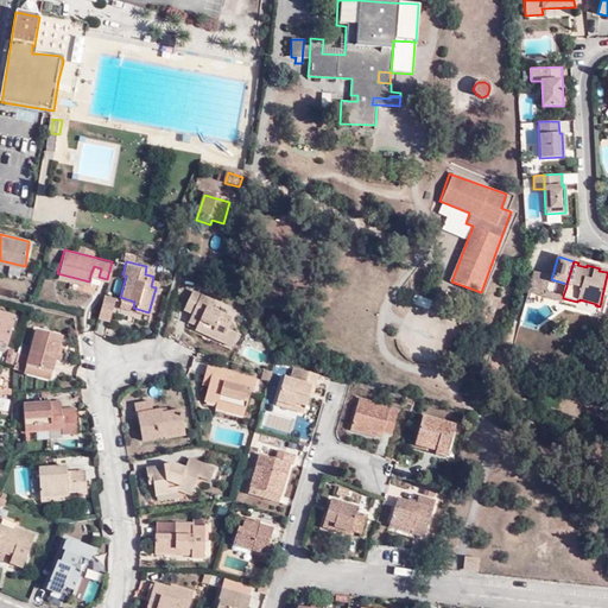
[(94,266),(90,274),(99,277),(101,268),(94,266)]
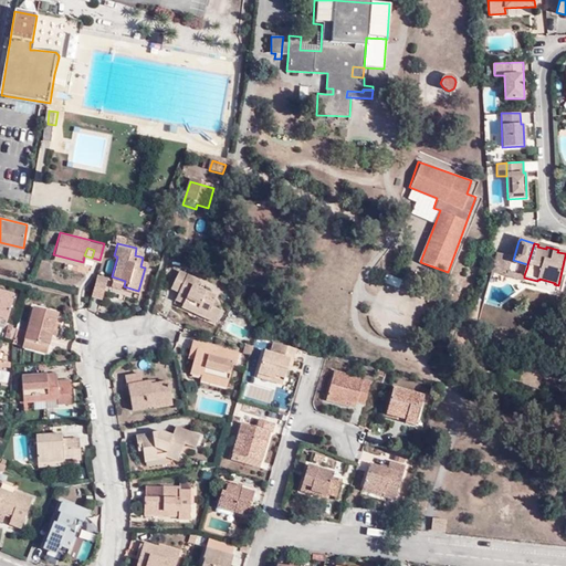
[(492,272),(506,276),(507,272),(510,262),(511,259),(512,257),(496,252),(492,272)]
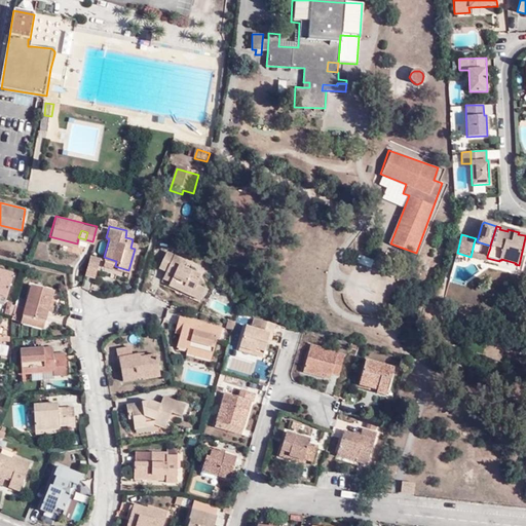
[(168,285),(177,289),(179,285),(183,287),(181,291),(199,300),(204,290),(196,286),(200,275),(183,266),(186,260),(167,251),(159,268),(166,271),(174,274),(171,280),(168,285)]
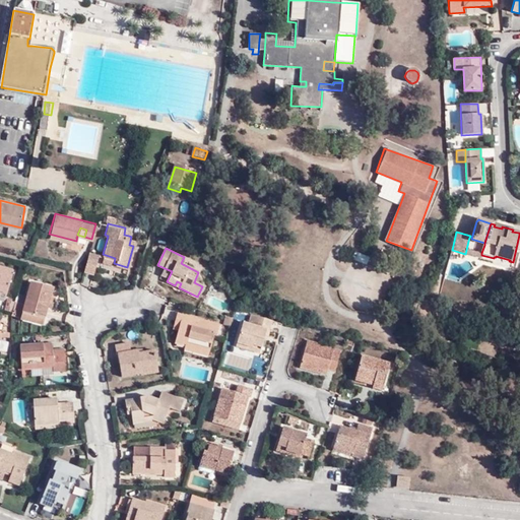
[(88,250),(84,269),(93,271),(99,253),(88,250)]
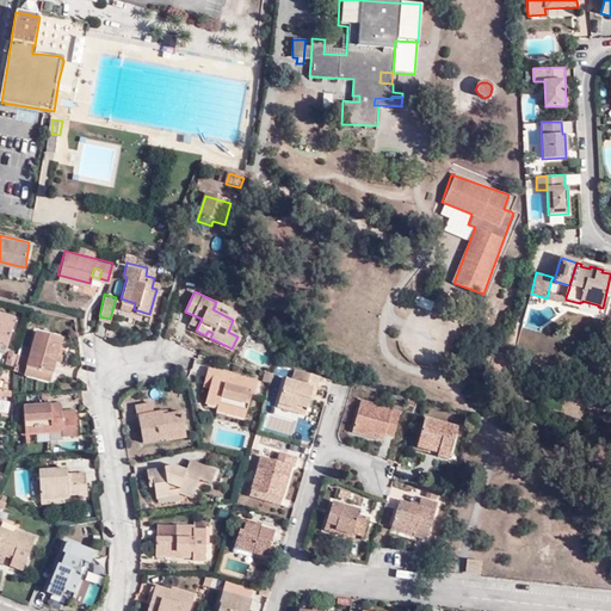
[(547,298),(565,303),(566,300),(566,297),(548,294),(547,298)]
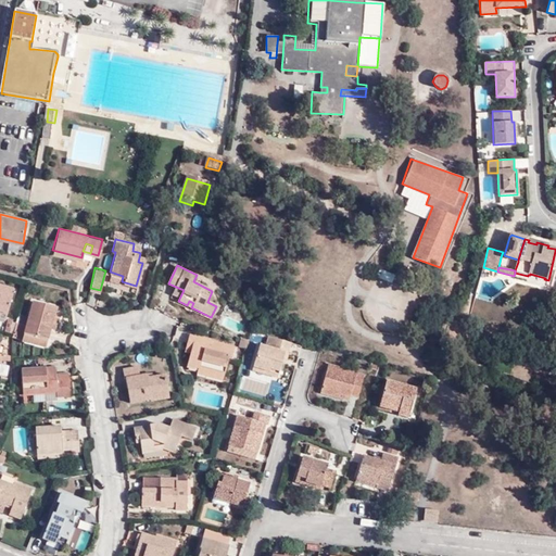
[(123,276),(110,272),(108,277),(122,281),(123,276)]
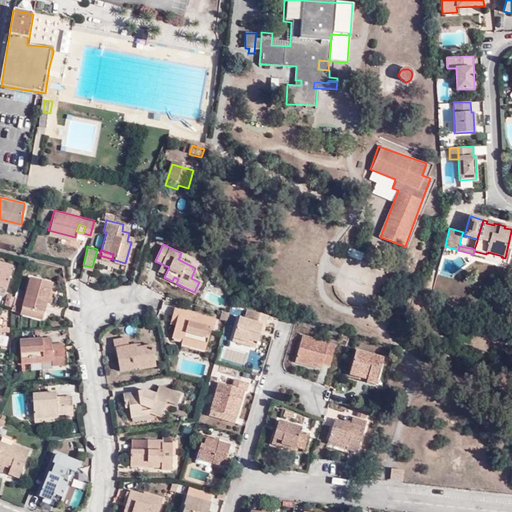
[(0,292),(5,294),(12,267),(0,263),(0,292)]
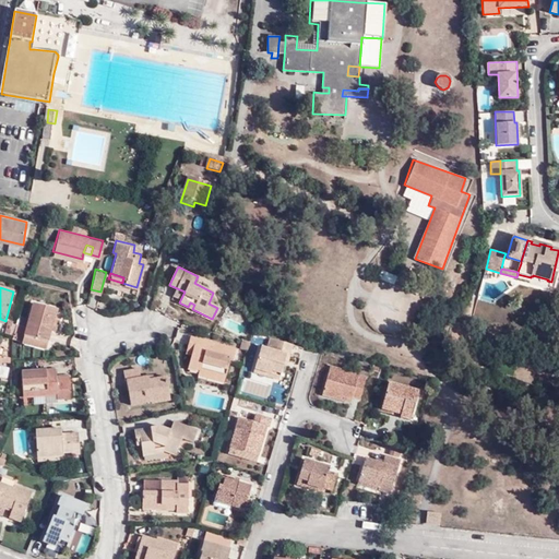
[(174,295),(181,298),(185,292),(177,288),(174,295)]
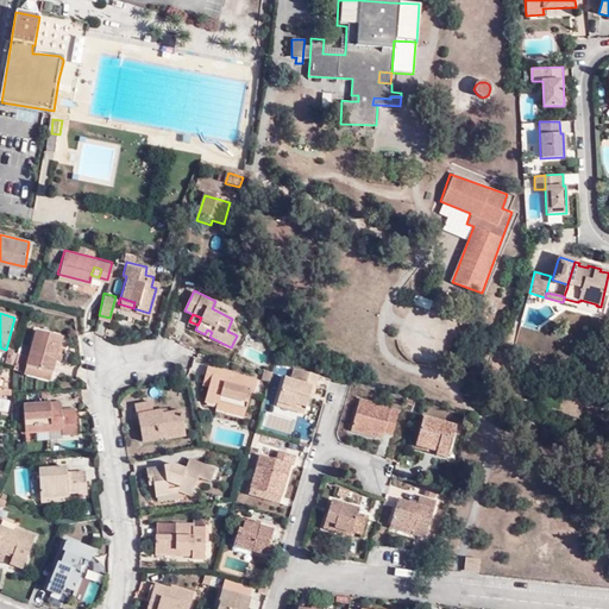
[(25,366),(51,374),(62,338),(36,330),(25,366)]
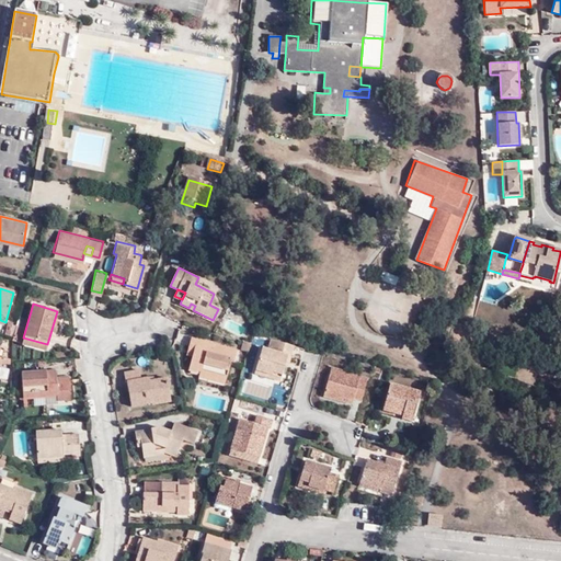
[(23,329),(15,327),(12,341),(20,343),(23,329)]
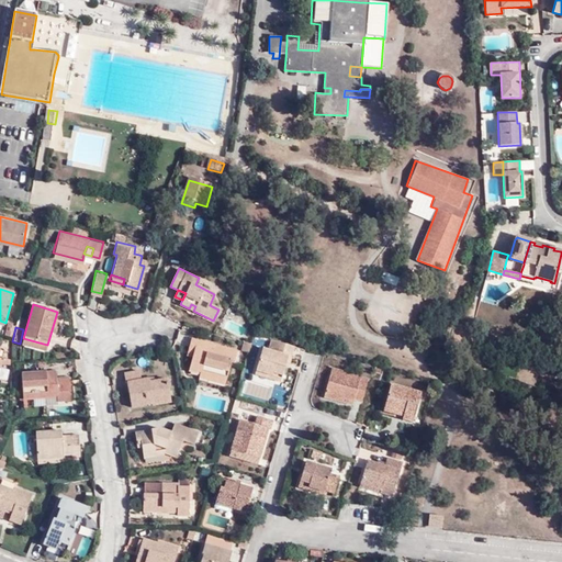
[(45,352),(47,345),(23,338),(21,346),(45,352)]
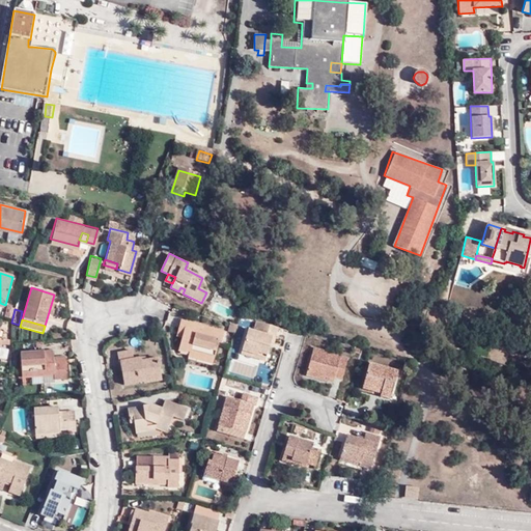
[(274,325),(254,319),(251,329),(247,328),(241,350),(256,355),(257,351),(266,354),(268,346),(274,325)]
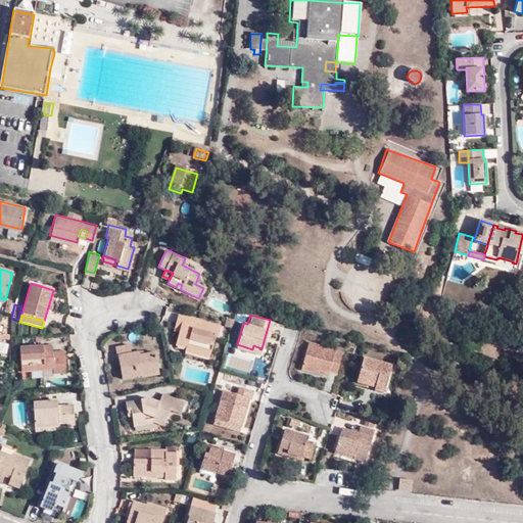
[(187,345),(210,351),(216,335),(218,336),(220,327),(178,316),(175,324),(181,326),(180,332),(177,342),(187,345)]
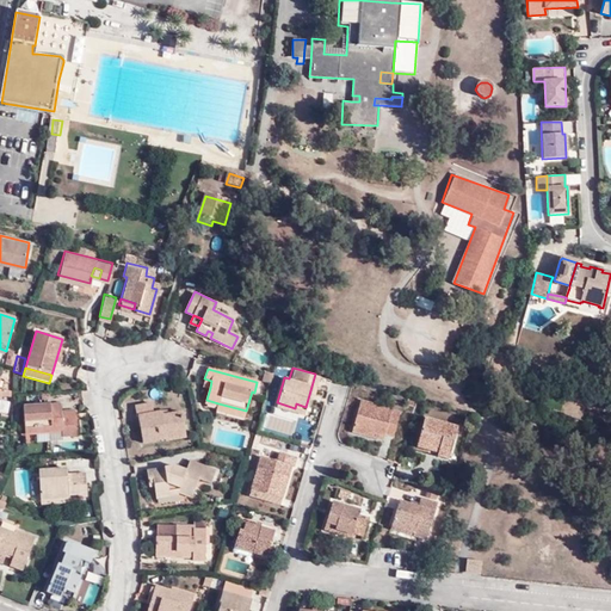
[(270,383),(273,374),(265,371),(261,381),(270,383)]
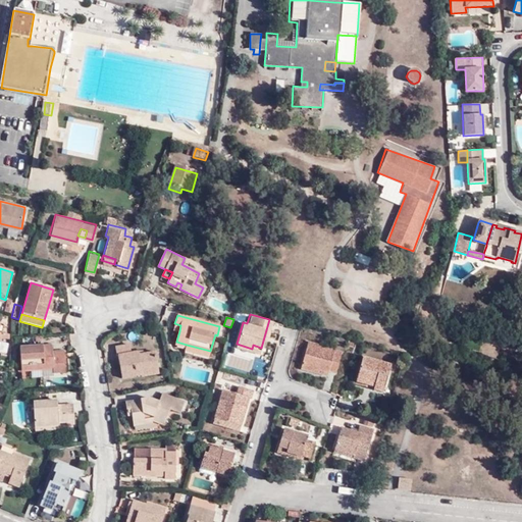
[(267,342),(273,321),(269,319),(263,341),(267,342)]
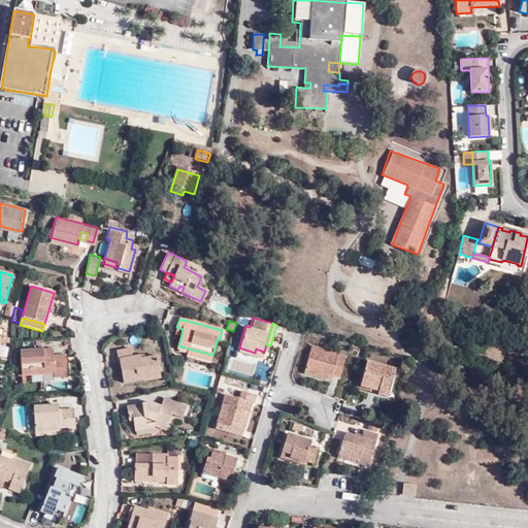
[(321,348),(311,344),(304,372),(317,376),(319,371),(331,374),(338,376),(344,356),(320,349),(321,348)]
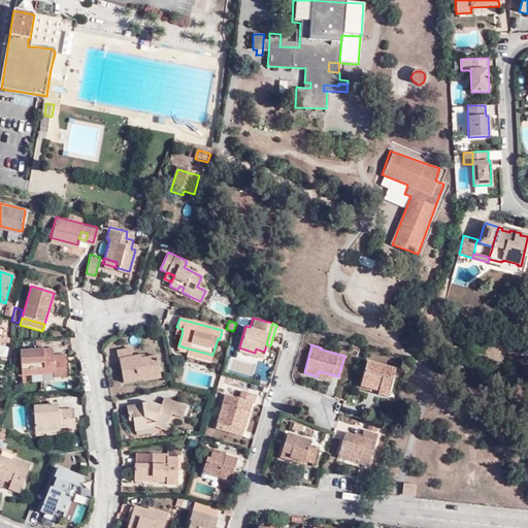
[(143,370),(160,367),(157,353),(141,356),(140,353),(133,354),(131,345),(116,350),(117,359),(120,358),(124,381),(145,376),(143,370)]
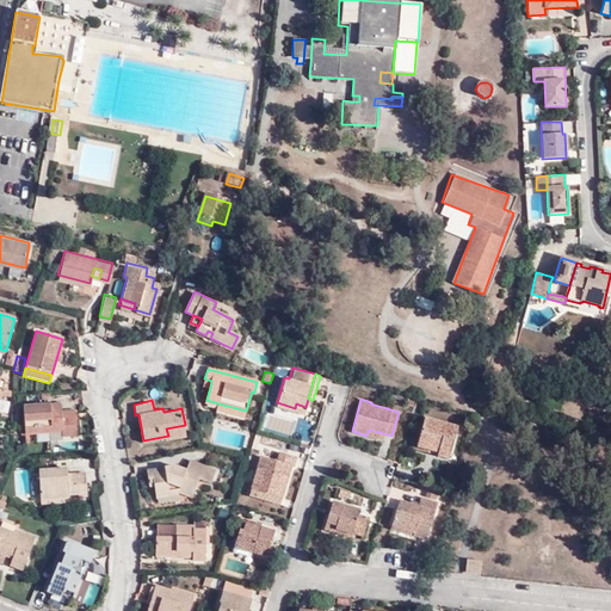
[(295,408),(277,402),(276,407),(303,414),(306,407),(296,403),(295,408)]
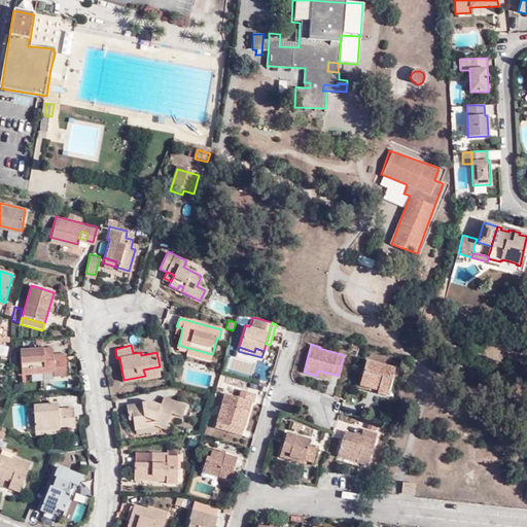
[(210,360),(212,354),(188,348),(186,353),(210,360)]
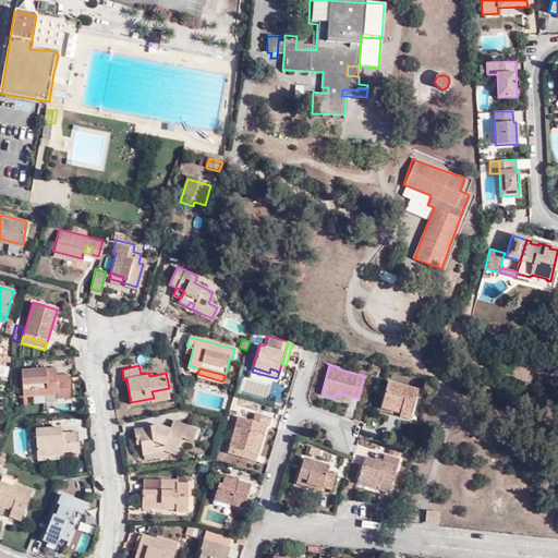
[(43,393),(55,392),(56,398),(69,398),(68,379),(55,380),(53,375),(53,370),(20,372),(22,395),(43,393)]
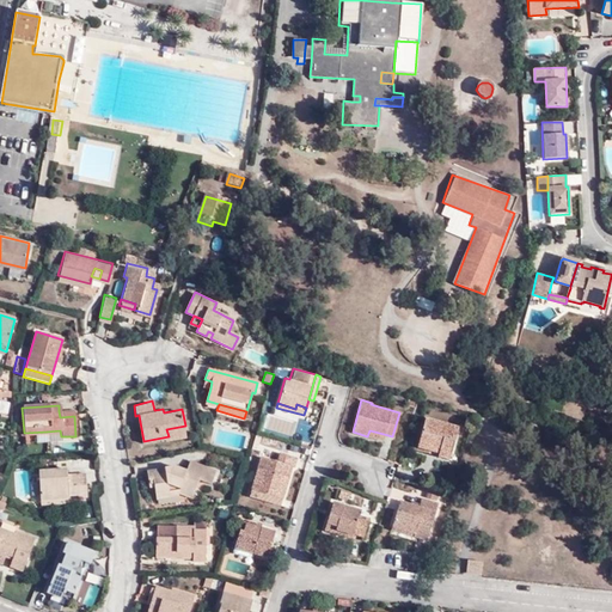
[(458,427),(424,417),(417,442),(438,448),(435,456),(448,459),(458,427)]
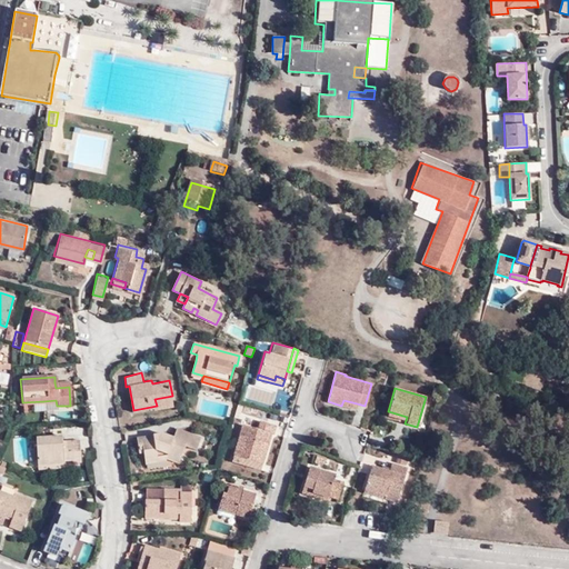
[(173,403),(172,396),(155,399),(157,406),(157,407),(173,403)]
